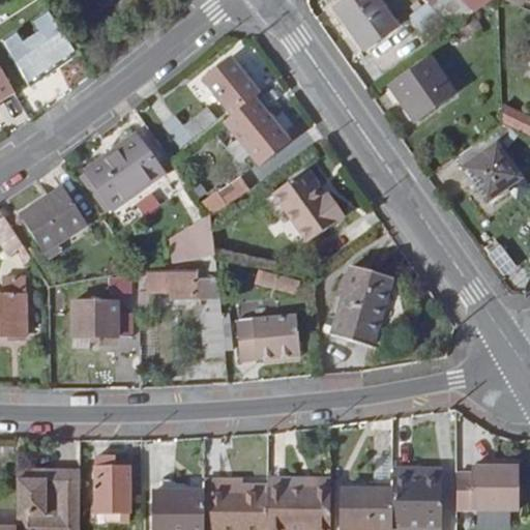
[(399,27),(379,0),(350,0),(337,10),(365,50),(399,27)]
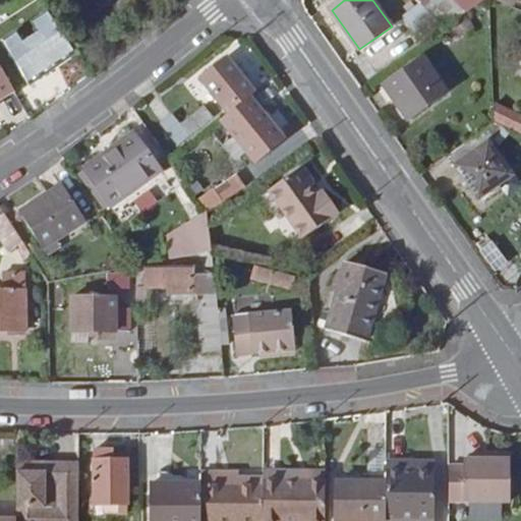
[(448,24),(459,17),(468,11),(456,0),(431,0),(424,7),(436,17),(446,27),(448,24)]
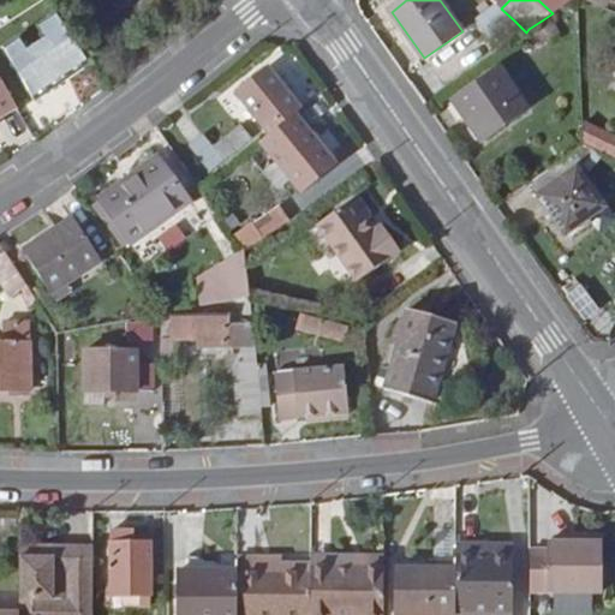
[(526,33),(514,21),(507,28),(517,39),(526,33)]
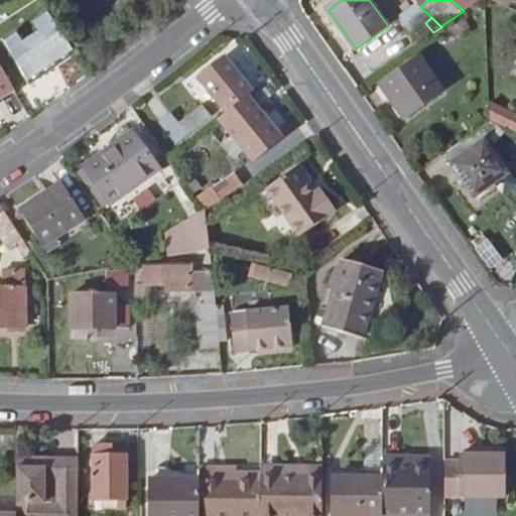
[(455,17),(443,24),(454,38),(465,31),(455,17)]
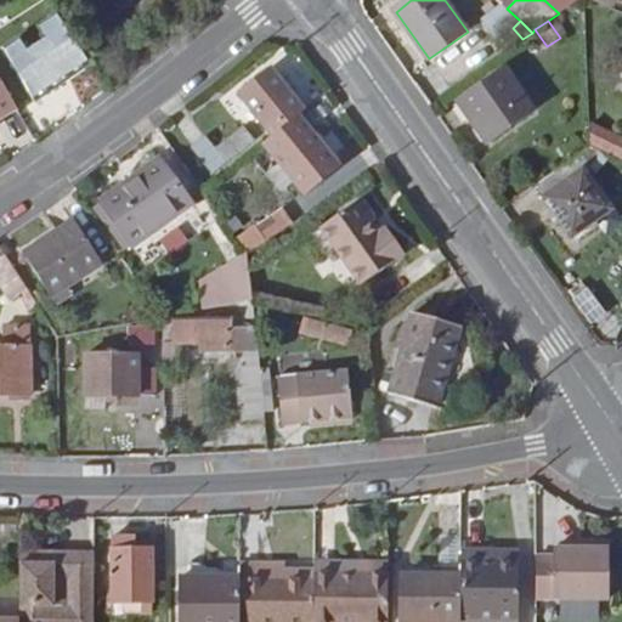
[(11,33),(21,45),(35,35),(27,22),(11,33)]
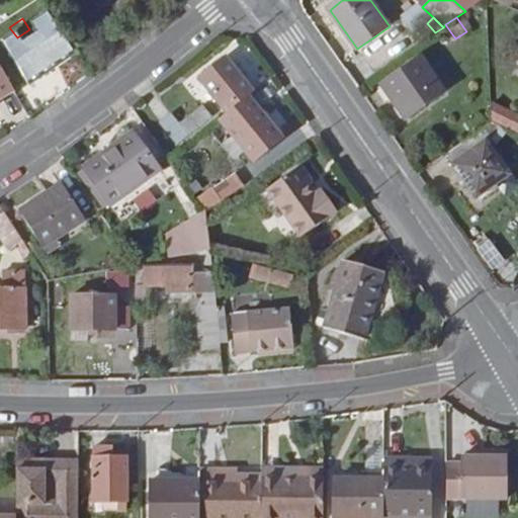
[(10,56),(21,71),(57,47),(47,31),(10,56)]
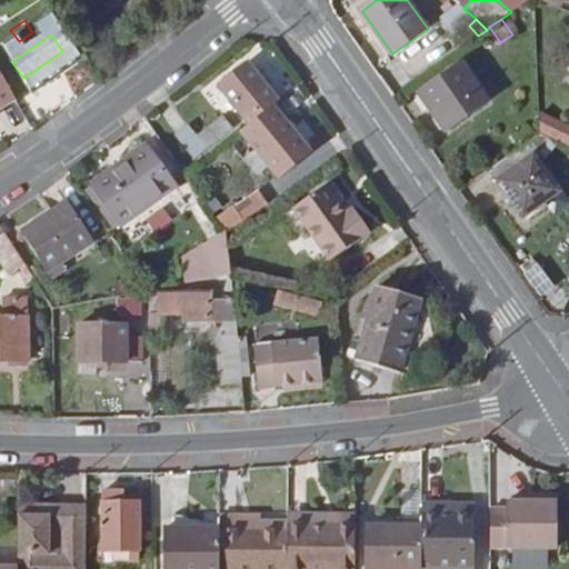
[(251,126),(276,105),(281,100),(250,62),(220,88),(251,126)]
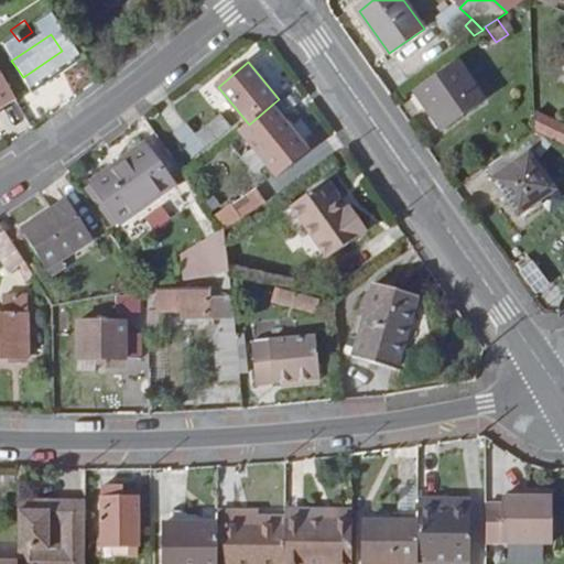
[(485,99),(461,63),(416,93),(442,130),(485,99)]
